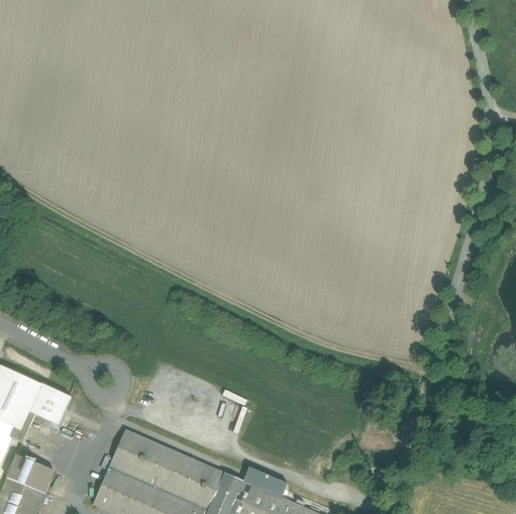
[(15,357),(16,358),(33,369),(35,368),(36,367),(36,365),(36,363),(19,352),(17,353),(16,354),(16,355),(15,357)]
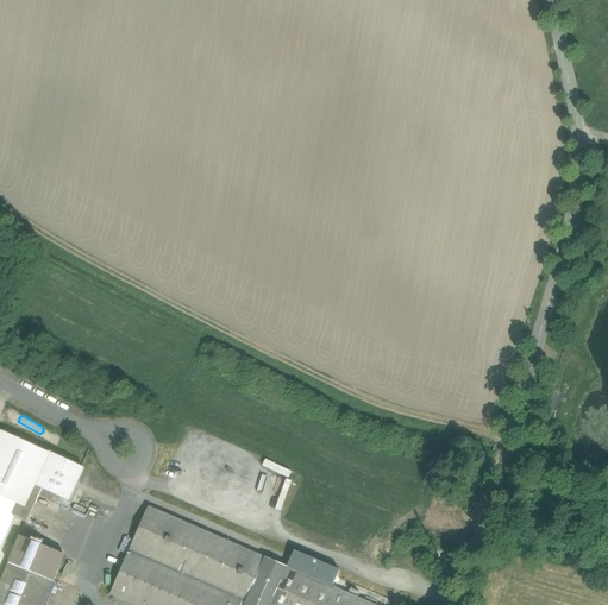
[(48,451),(0,429),(0,495),(18,503),(24,505),(35,483),(49,451),(48,451)]
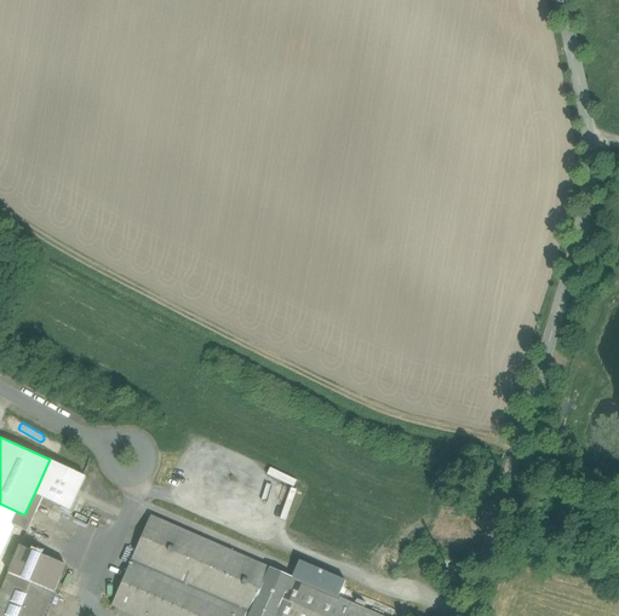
[(50,459),(35,491),(41,495),(69,507),(85,475),(49,458),(49,459),(50,459)]
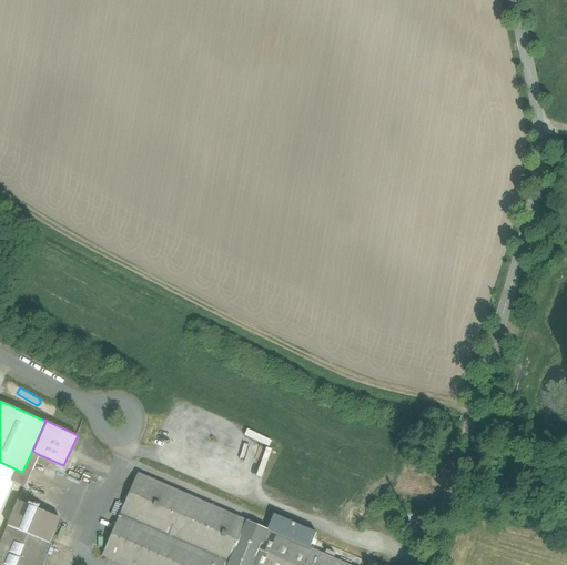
[(17,470),(0,506),(0,520),(48,541),(48,540),(49,540),(59,515),(18,498),(36,460),(38,454),(32,451),(22,472),(17,470)]
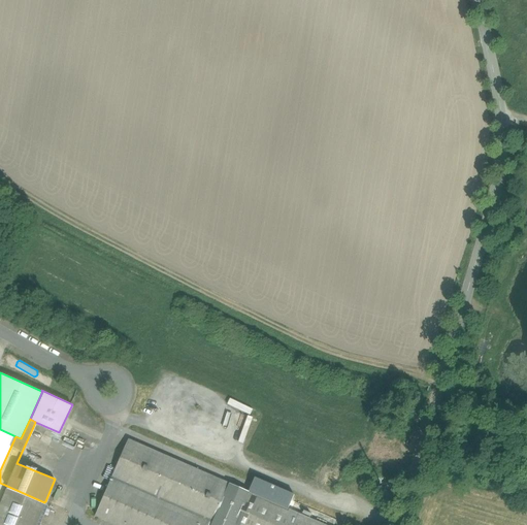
[(45,427),(35,422),(33,427),(43,432),(45,427)]
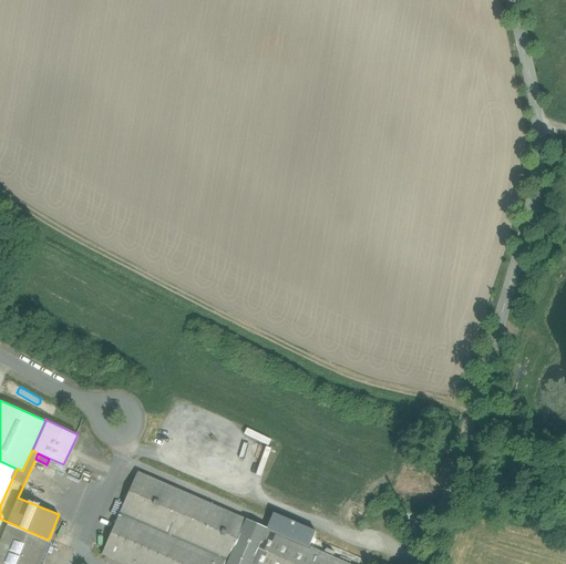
[(72,467),(75,455),(70,453),(67,464),(72,467)]
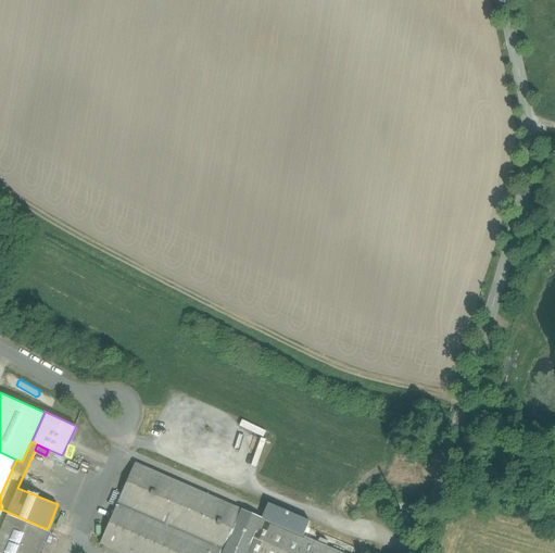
[(0,495),(16,460),(0,452),(0,495)]
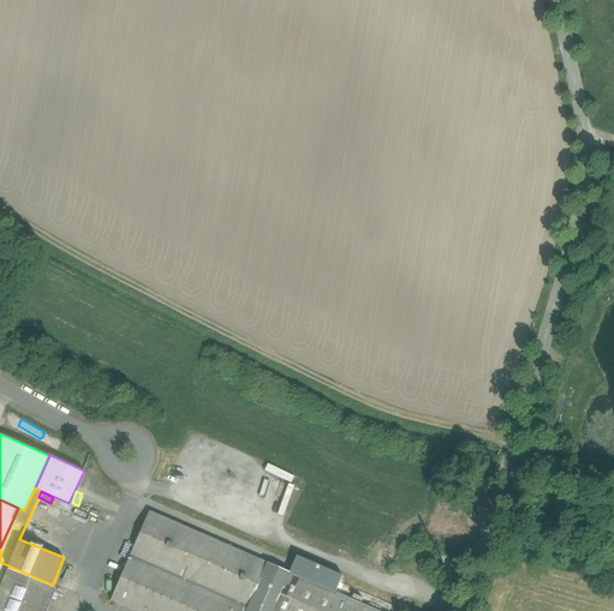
[(288,570),(148,509),(109,598),(139,610),(382,610),(334,589),(288,570)]
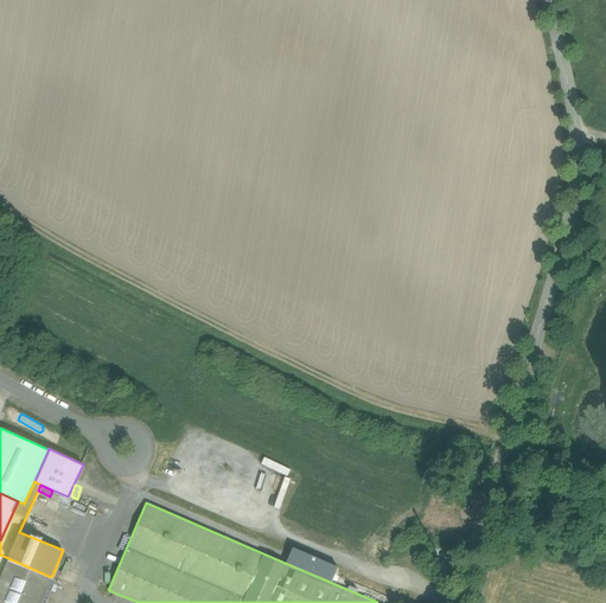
[(335,571),(337,566),(292,546),(285,563),(330,582),(335,571)]
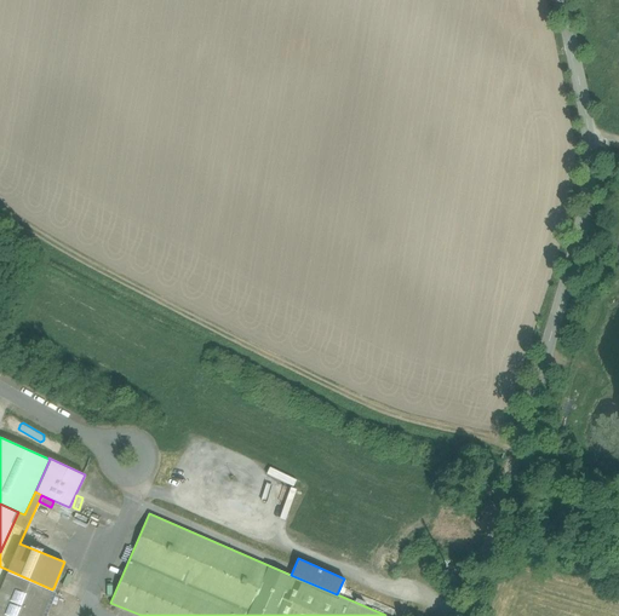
[(40,615),(52,589),(0,566),(0,615),(40,615)]
